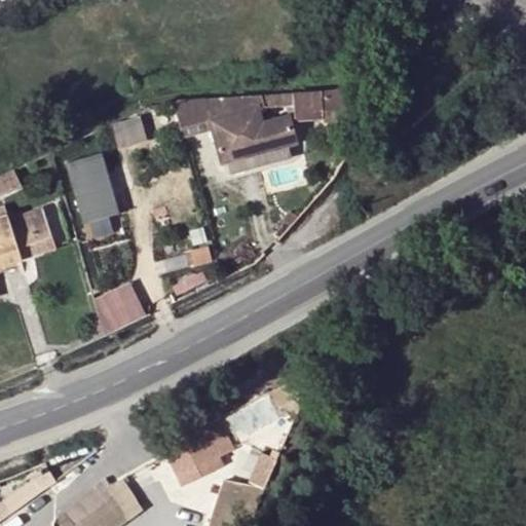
[(346,120),(345,90),(171,102),(180,138),(211,129),(220,162),(224,161),(228,174),(290,156),(286,145),(294,142),(288,121),(287,117),(262,123),(258,109),(262,108),(263,109),(286,108),(292,107),(294,120),(321,119),(321,121),(346,120)]
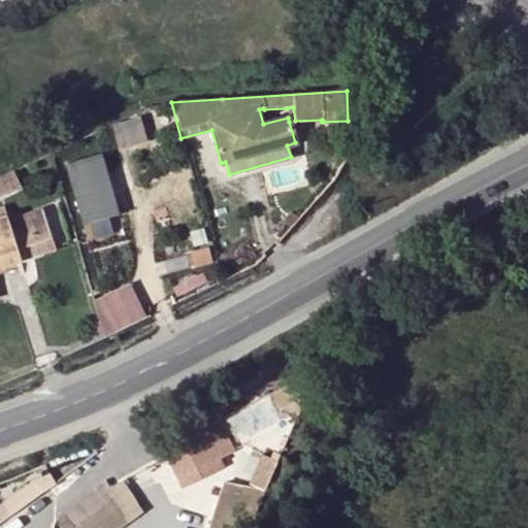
[(135,120),(112,127),(118,147),(142,139),(135,120)]
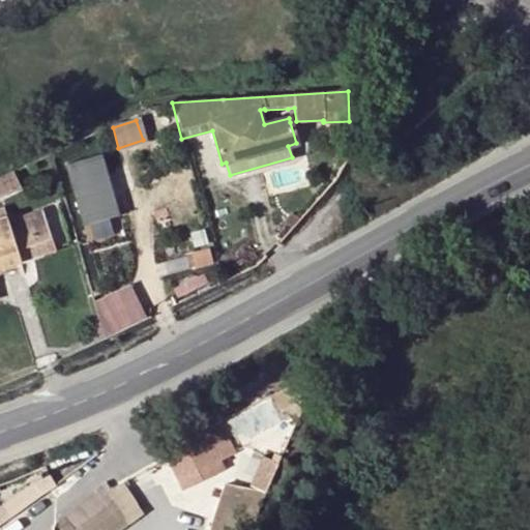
[(120,215),(104,153),(66,165),(83,227),(120,215)]
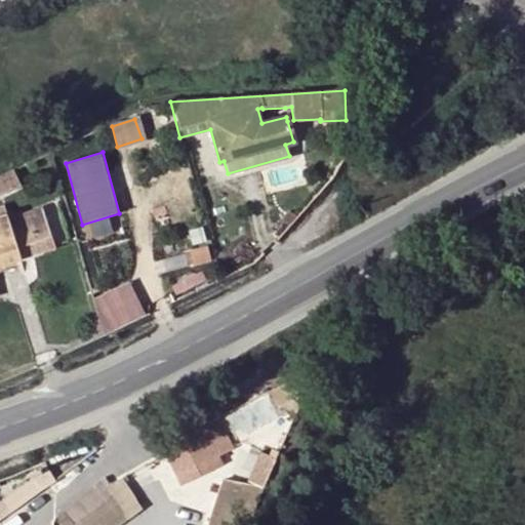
[(12,169),(0,175),(0,180),(13,173),(12,169)]
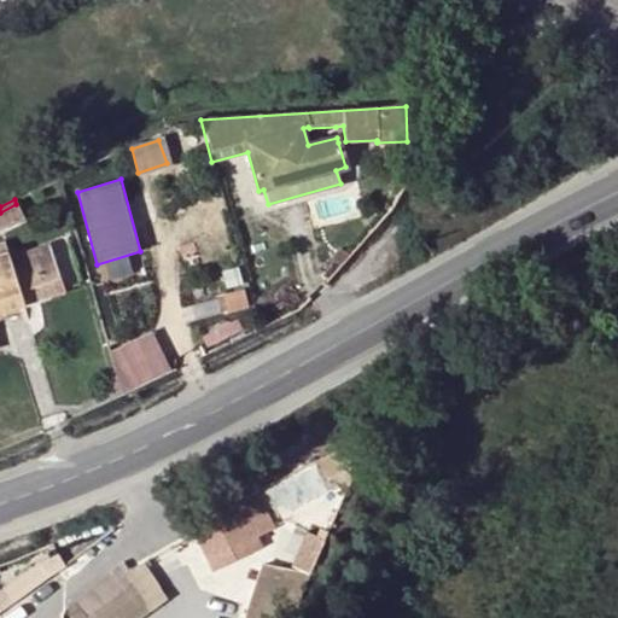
[(16,204),(0,213),(0,228),(23,217),(16,204)]
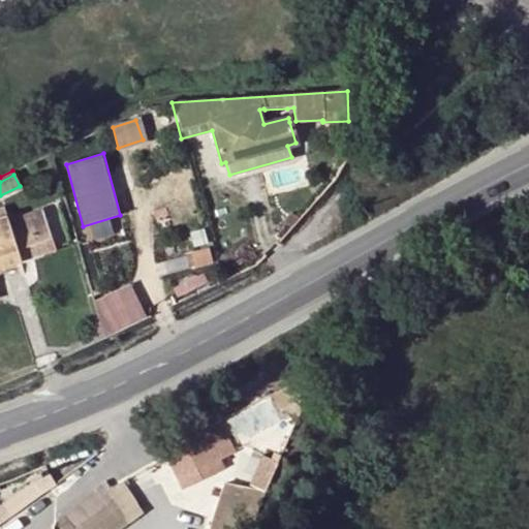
[(18,250),(52,241),(41,210),(7,219),(3,209),(0,209),(0,267),(20,261),(18,250)]
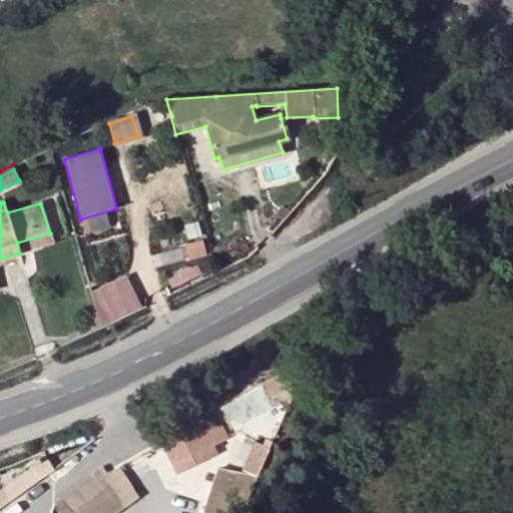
[(53,242),(50,233),(17,242),(19,253),(53,242)]
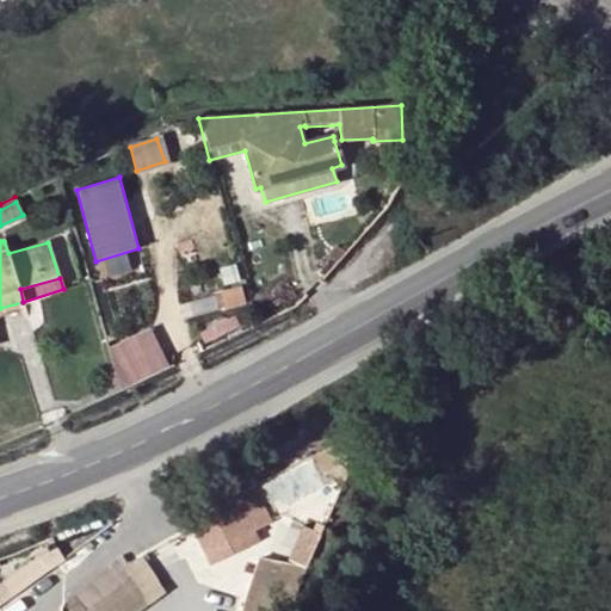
[(128,338),(111,341),(117,359),(133,355),(128,338)]
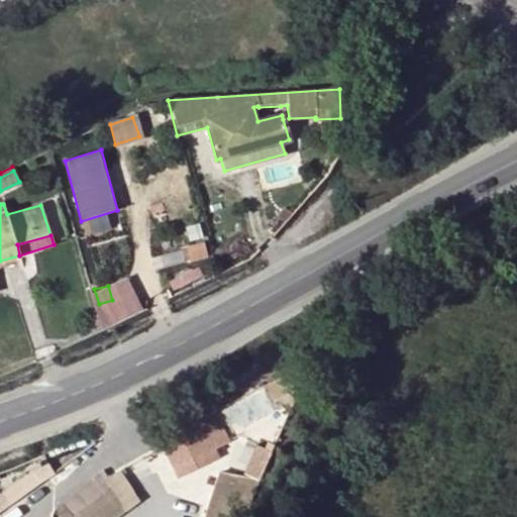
[(165,433),(164,440),(177,468),(229,442),(213,409),(165,433)]
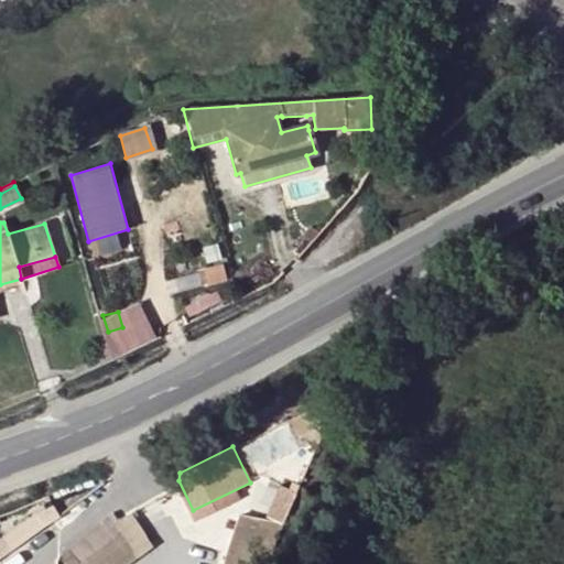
[(112,513),(69,551),(79,563),(126,563),(151,544),(129,516),(116,522),(112,513)]
